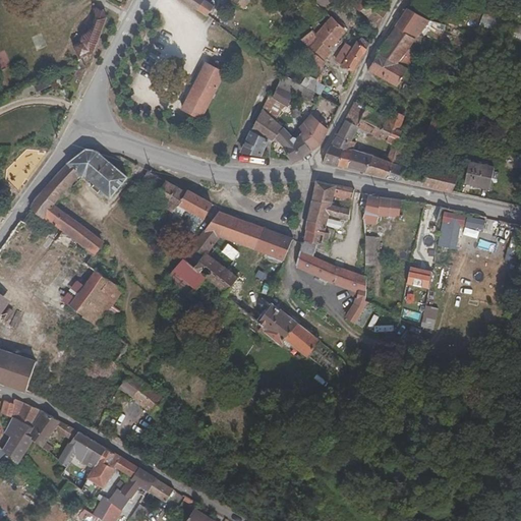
[(182,0),(206,16),(214,5),(206,0),(182,0)]
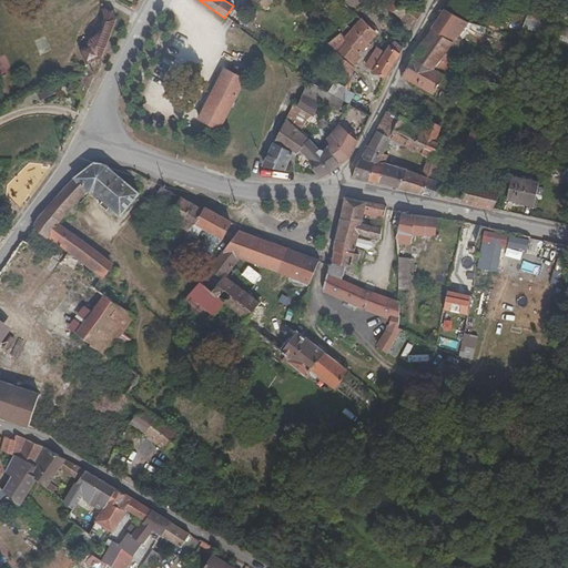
[(266,10),(272,0),(250,0),(260,6),(266,10)]
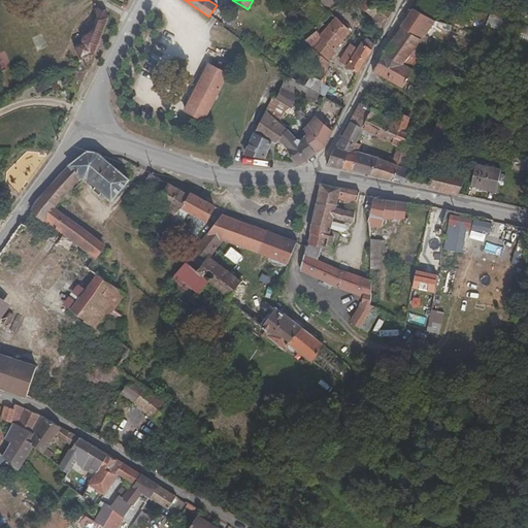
[(350,0),(351,0),(368,12),(371,15),(373,18),(386,4),(381,0),(350,0)]
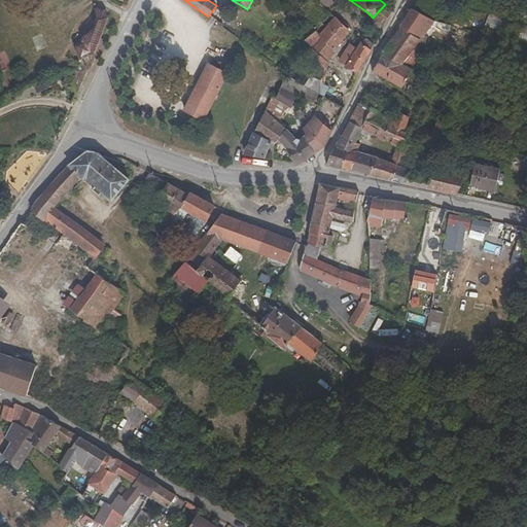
[(468,0),(467,4),(477,8),(480,2),(475,0),(468,0)]
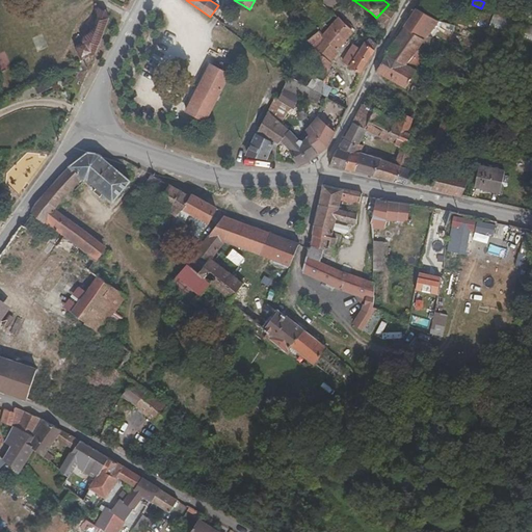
[(103,9),(100,8),(98,4),(96,6),(98,18),(96,24),(94,28),(87,34),(82,36),(84,42),(75,45),(83,60),(97,54),(110,18),(106,10),(103,9)]
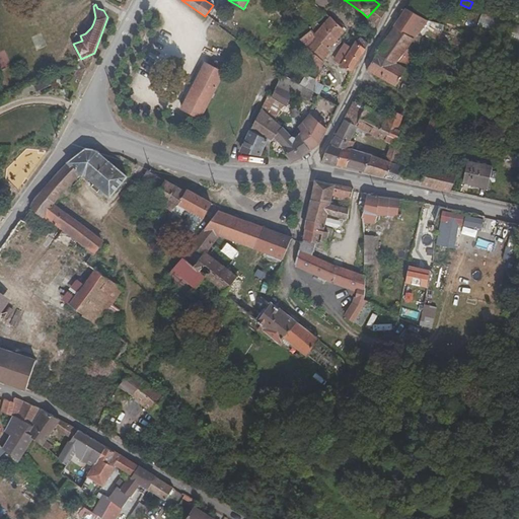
[(378,25),(386,9),(379,4),(367,17),(378,25)]
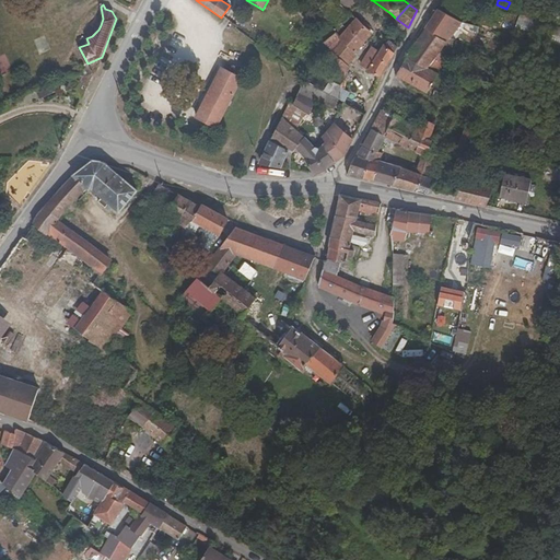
[(533,20),(540,22),(543,18),(520,8),(516,18),(532,23),(533,20)]
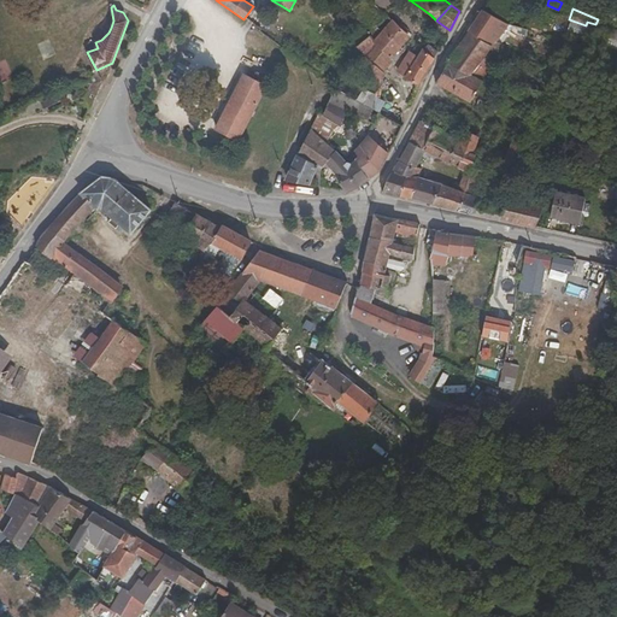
[(495,41),(503,30),(506,23),(482,10),(468,31),(493,46),(495,41)]
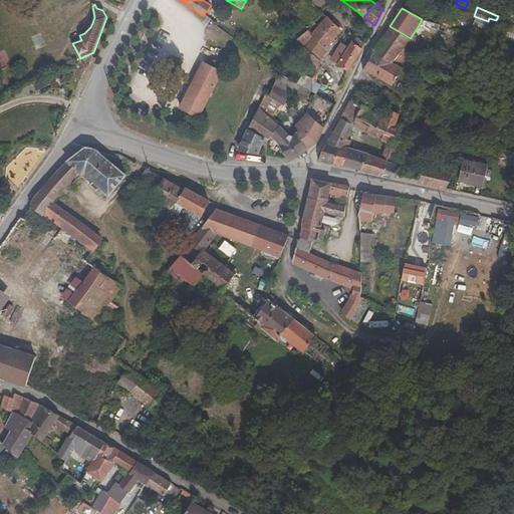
[(327,48),(341,30),(326,16),(311,33),(327,48)]
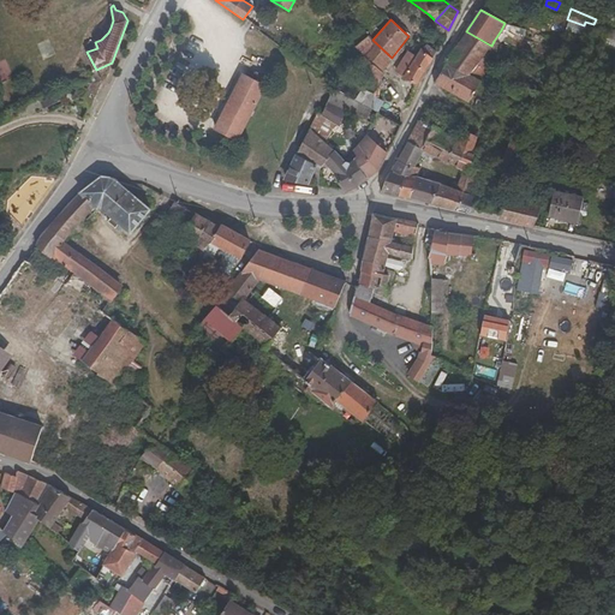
[(525,29),(518,27),(505,23),(501,30),(523,37),(525,29)]
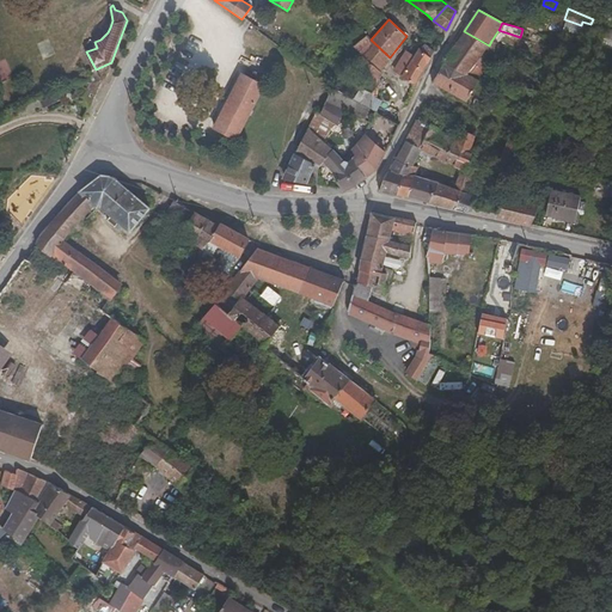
[(489,46),(464,31),(445,61),(466,75),(489,46)]
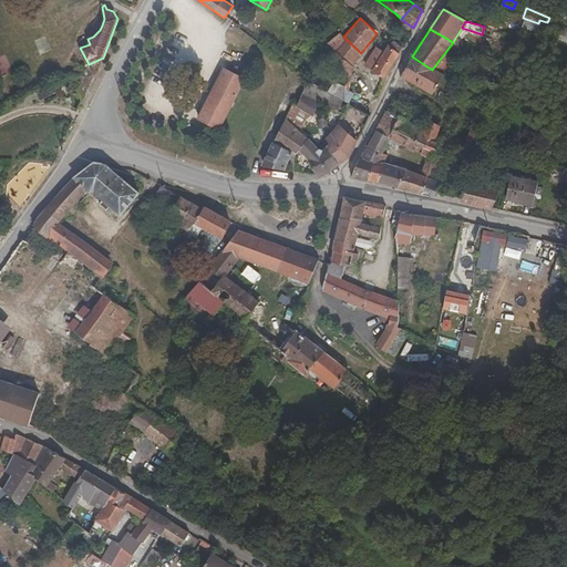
[(361,53),(343,37),(339,33),(328,42),(336,50),(326,61),(347,73),(350,75),(354,66),(353,65),(362,54),(361,53)]
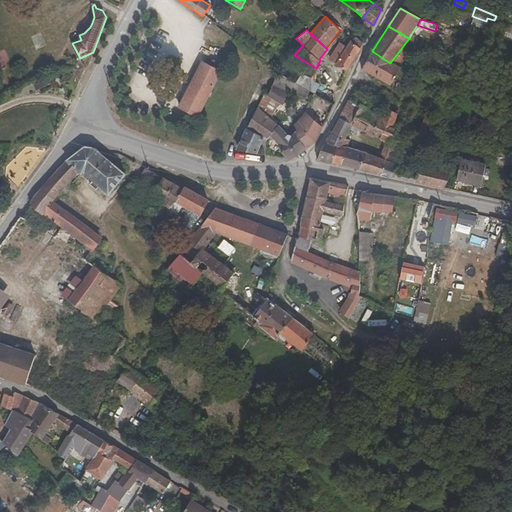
[(399,66),(403,59),(419,37),(411,34),(409,38),(390,63),(372,51),(362,69),(390,85),(393,79),(400,67),(399,66)]
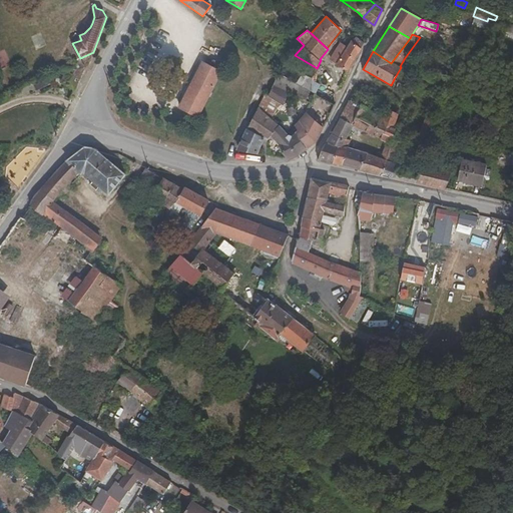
[(330,59),(340,64),(349,71),(364,42),(356,35),(353,40),(351,39),(347,45),(340,41),(330,59)]
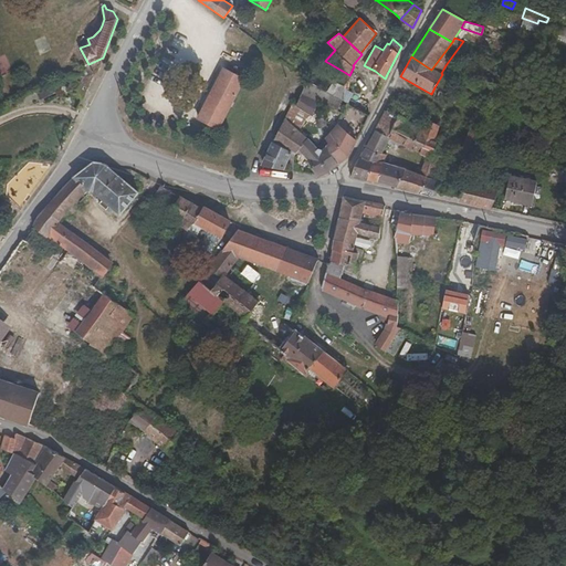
[(7,54),(0,56),(0,76),(13,72),(7,54)]
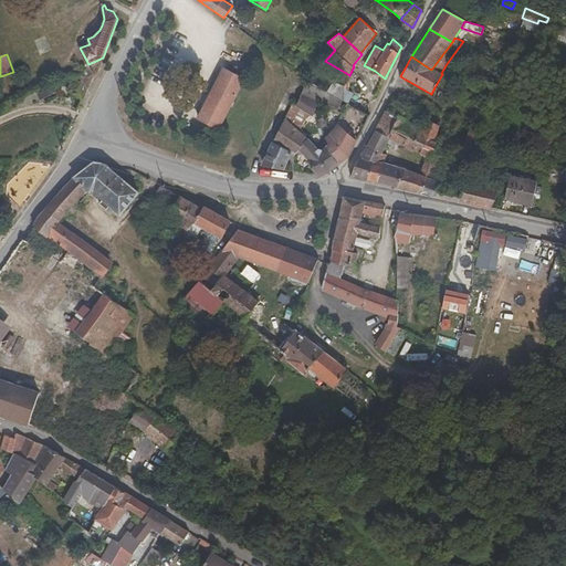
[(218,127),(248,71),(236,65),(231,72),(223,67),(198,117),(218,127)]
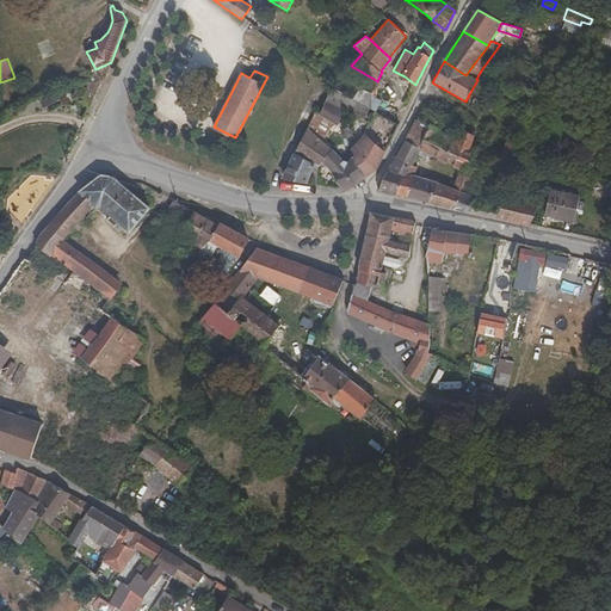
[(360,87),(352,98),(331,86),(325,103),(347,113),(364,119),(370,107),(371,94),(371,92),(360,87)]
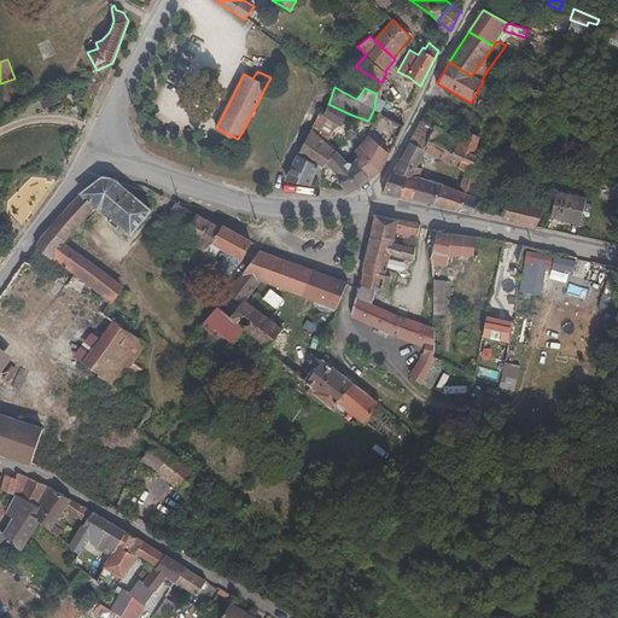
[(59,101),(53,91),(40,98),(45,109),(59,101)]
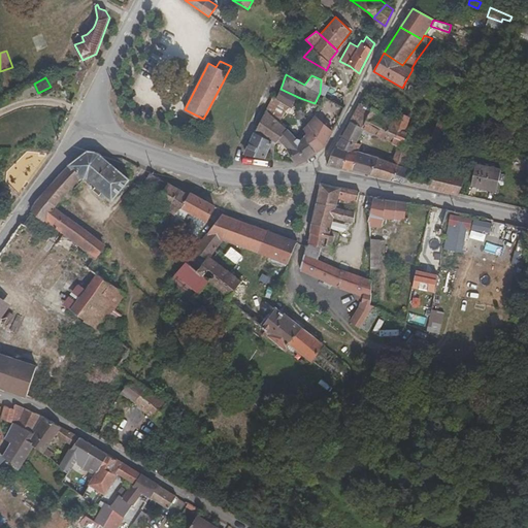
[(330,88),(330,86),(321,81),(320,93),(324,96),(344,106),(344,96),(330,88)]
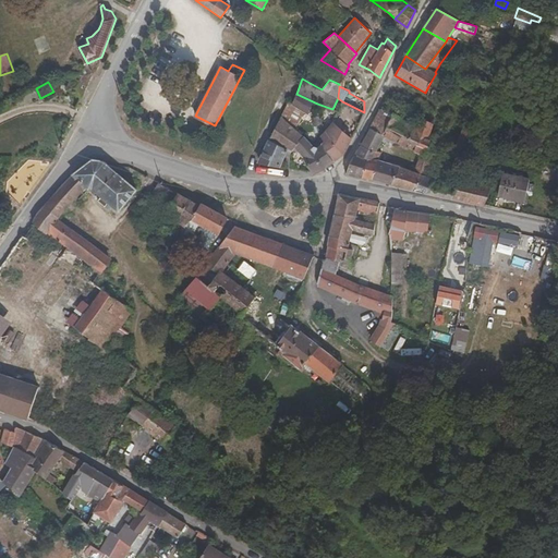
[(315,109),(317,104),(296,94),(293,105),(308,114),(311,108),(315,109)]
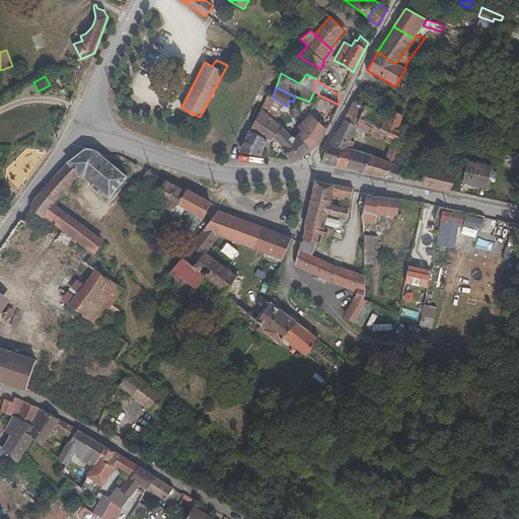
[(283,113),(287,106),(273,97),(268,95),(262,107),(281,126),(282,123),(276,119),(280,112),(283,113)]
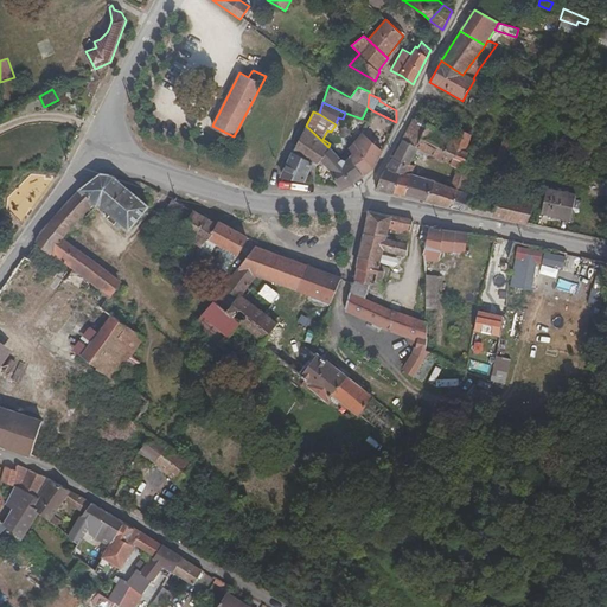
[(467,147),(475,120),(462,115),(461,117),(453,140),(467,147)]
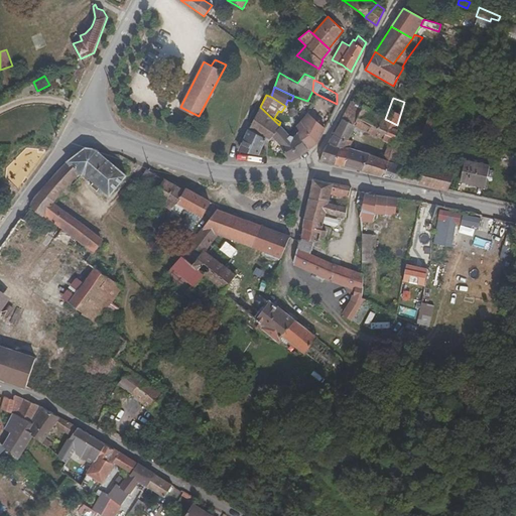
[(389,141),(393,143),(402,127),(397,125),(385,119),(370,112),(371,110),(352,101),(342,118),(355,125),(389,141)]
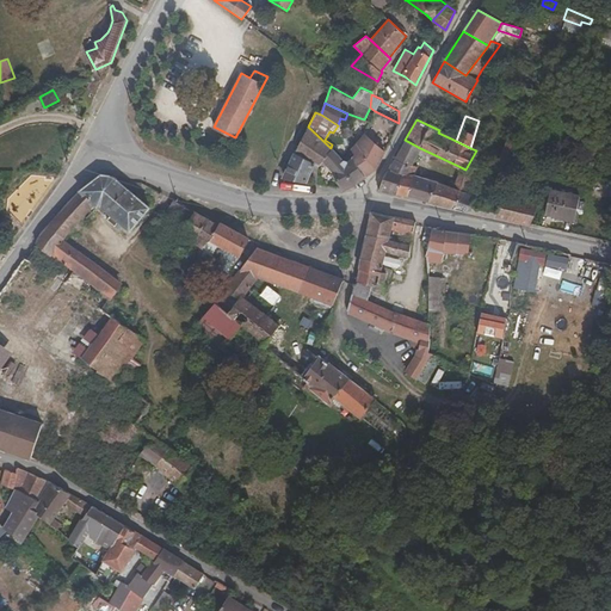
[(346,161),(331,148),(308,127),(295,154),(319,166),(322,162),(332,171),(343,189),(344,190),(353,185),(365,176),(352,158),(346,161)]
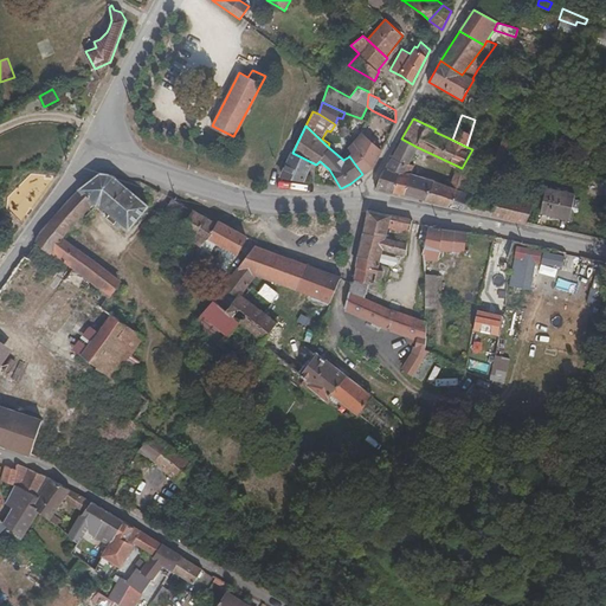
[(349,134),(347,126),(339,128),(340,136),(349,134)]
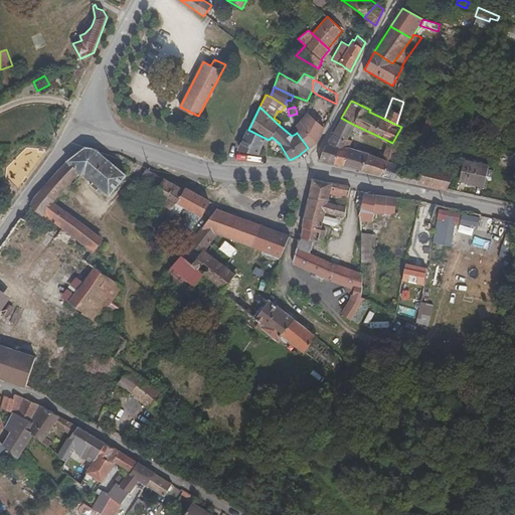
[(308,148),(317,142),(324,128),(308,113),(297,125),(300,130),(297,133),(308,148)]
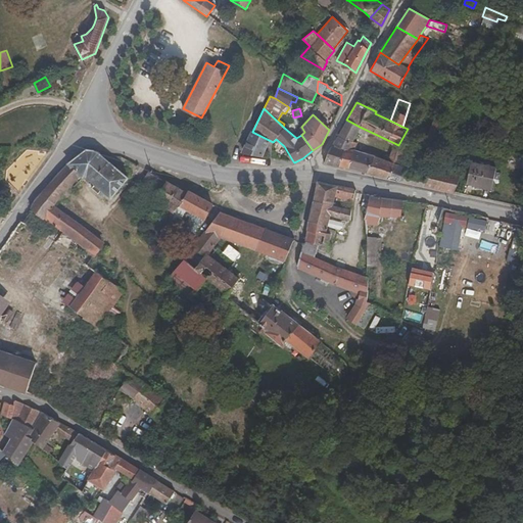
[(288,130),(295,128),(292,117),(285,121),(288,130)]
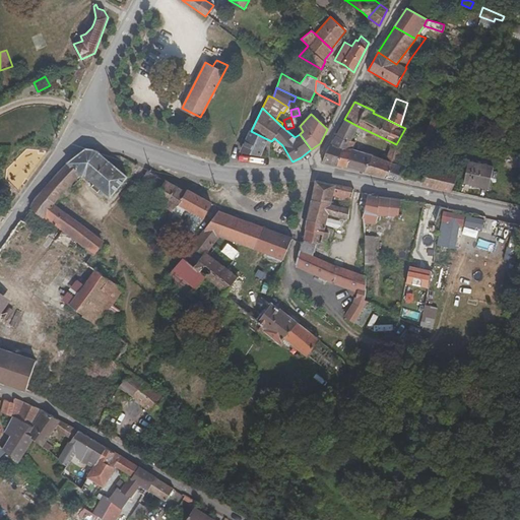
[(421,156),(418,165),(426,168),(427,167),(428,159),(430,159),(443,129),(446,123),(433,117),(424,137),(405,128),(396,144),(393,155),(398,158),(402,148),(421,156)]
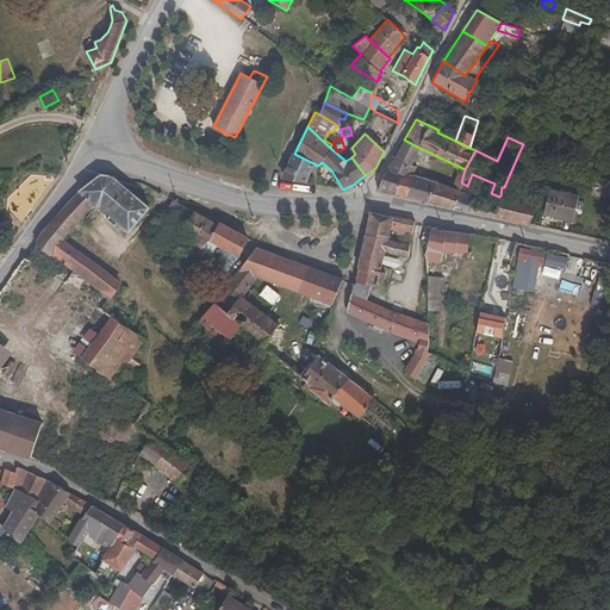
[(394,159),(406,162),(412,165),(419,148),(404,139),(394,159)]
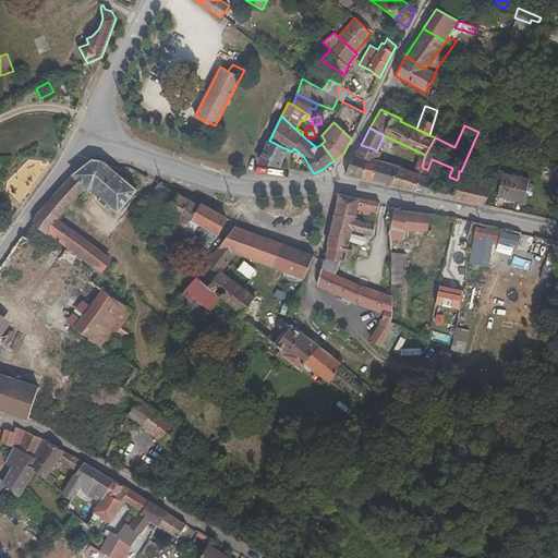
[(493,131),(481,128),(478,132),(475,138),(488,143),(493,131)]
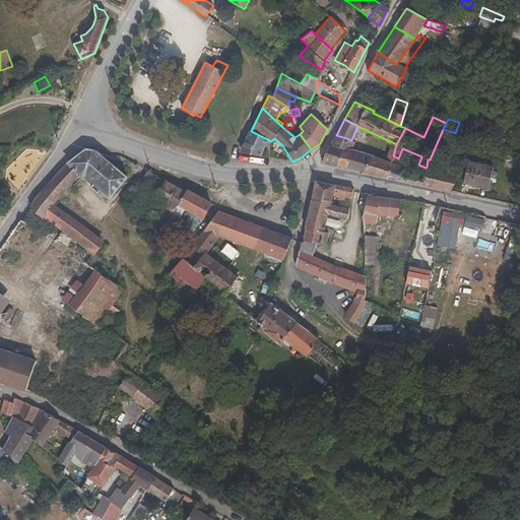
[(269,147),(271,141),(251,131),(242,151),(270,156),(269,147)]
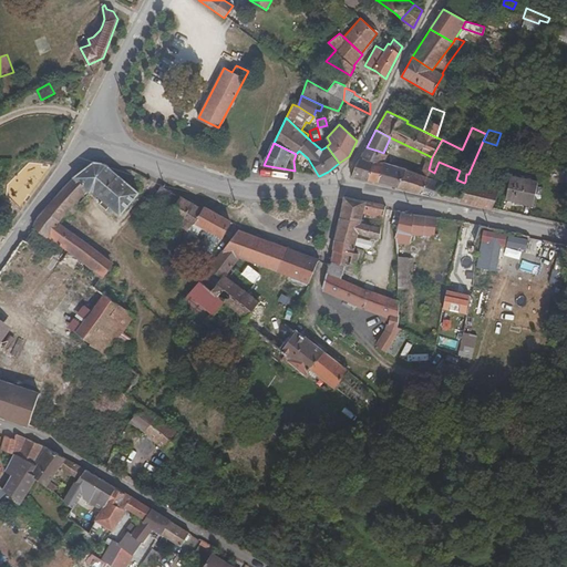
[(361,156),(352,177),(368,181),(373,161),(378,151),(367,147),(361,156)]
